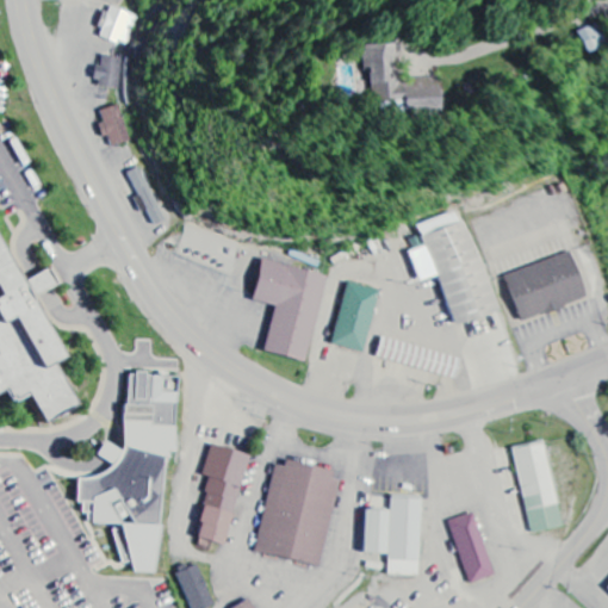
[(130,45),(140,14),(106,5),(97,35),(130,45)]
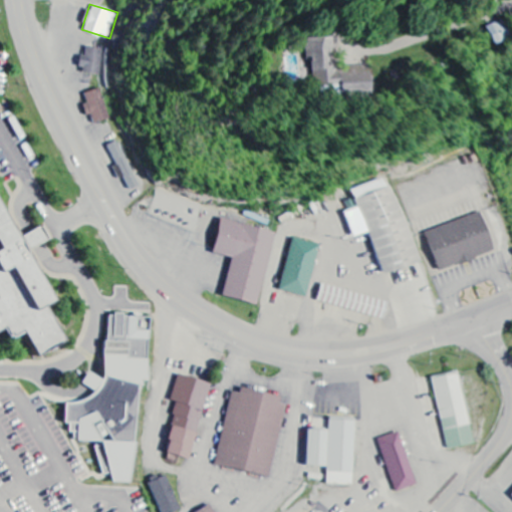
[(500,41),(511,36),(511,22),(509,15),(492,22),(500,41)]
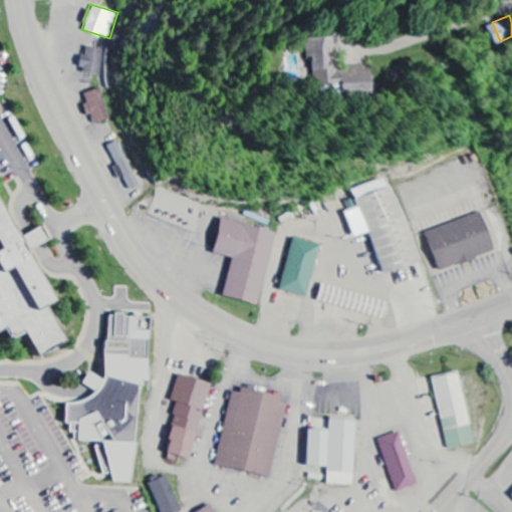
[(379,88),(379,61),(343,61),(343,32),(315,32),(315,50),(320,50),(320,80),(337,80),(337,88),(379,88)]
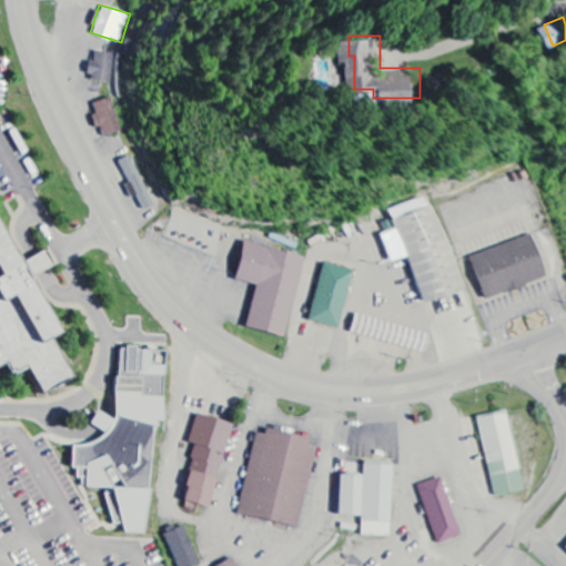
[(86,77),(112,80),(114,52),(94,51),(93,61),(88,60),(86,77)]
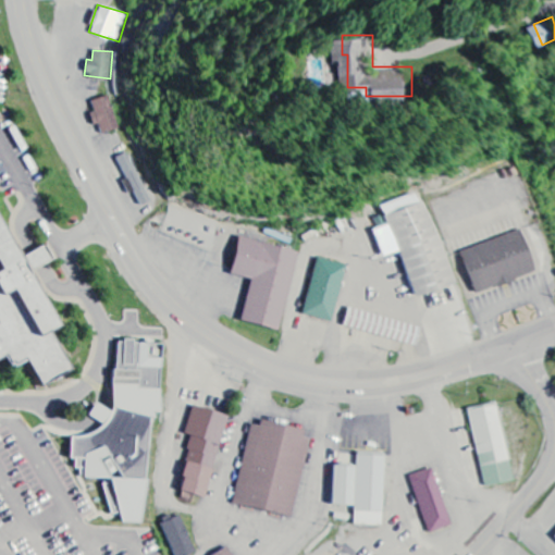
[(91,100),(95,111),(89,112),(94,124),(99,123),(101,133),(120,127),(110,95),(91,100)]
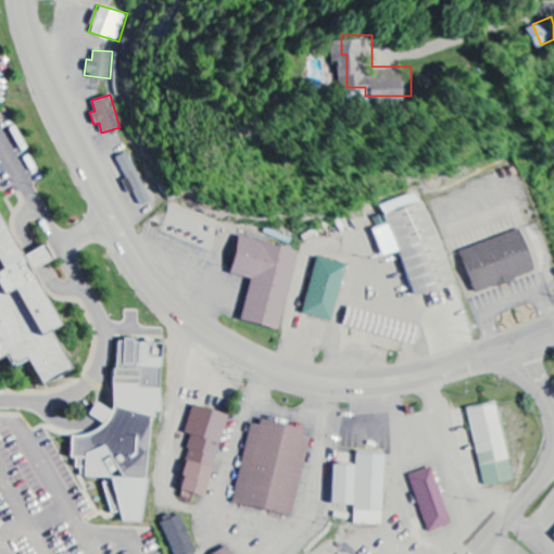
[(139,204),(149,200),(133,161),(123,165),(139,204)]
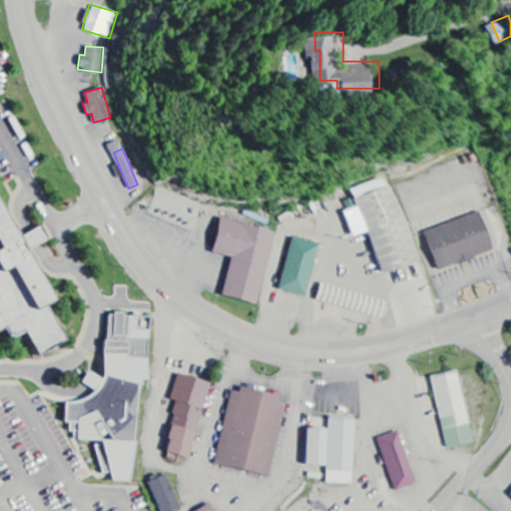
[(380,272),(417,261),(392,176),(353,187),(359,206),(344,210),(351,236),(368,231),(380,272)]
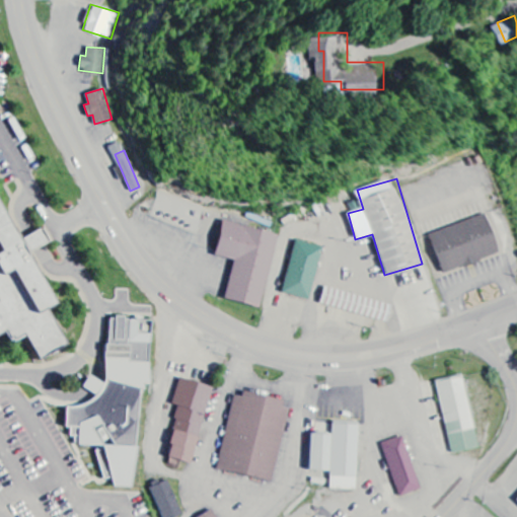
[(62,345),(45,308),(52,305),(32,264),(34,263),(29,251),(49,241),(43,227),(21,237),(15,226),(8,230),(0,212),(0,333),(2,331),(7,341),(22,334),(34,358),(62,345)]
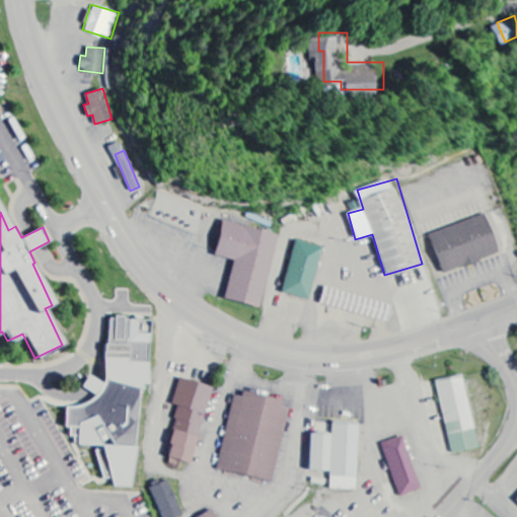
[(428,233),(442,273),(499,253),(485,213),(428,233)]
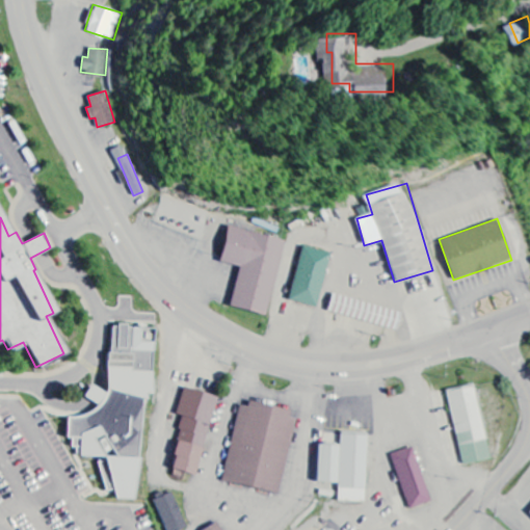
[(284,239),(229,226),(220,261),(239,266),(230,306),(266,315),(284,239)]
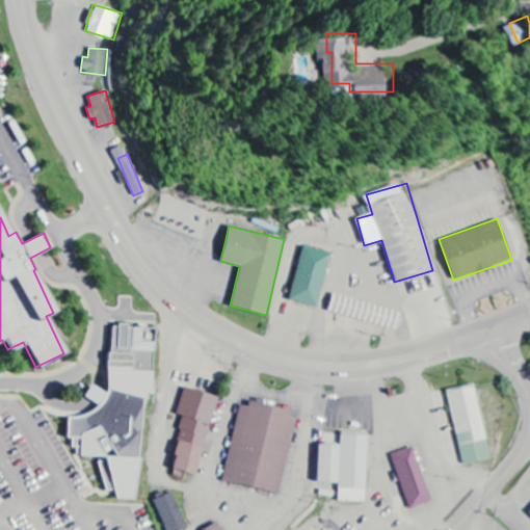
[(288,299),(316,307),(330,252),(302,244),(288,299)]
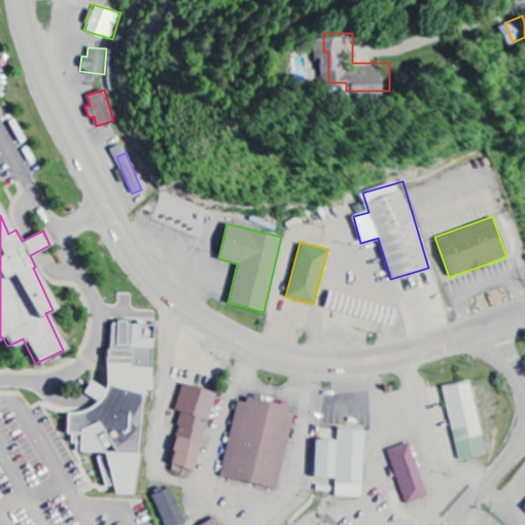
[(154,325),(120,321),(111,323),(103,386),(88,384),(85,396),(68,413),(65,433),(71,434),(70,443),(78,442),(80,451),(97,453),(97,454),(103,486),(112,484),(114,493),(132,495),(145,390),(147,389),(154,325)]
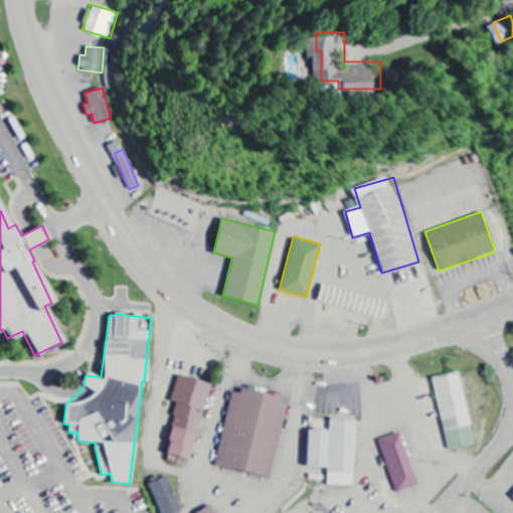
[(460,372),(433,377),(447,450),(474,445),(460,372)]
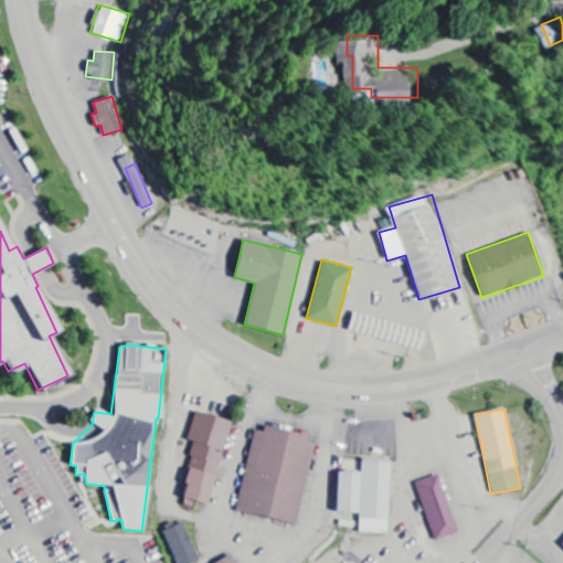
[(206,505),(231,421),(195,410),(187,439),(195,442),(180,497),(206,505)]
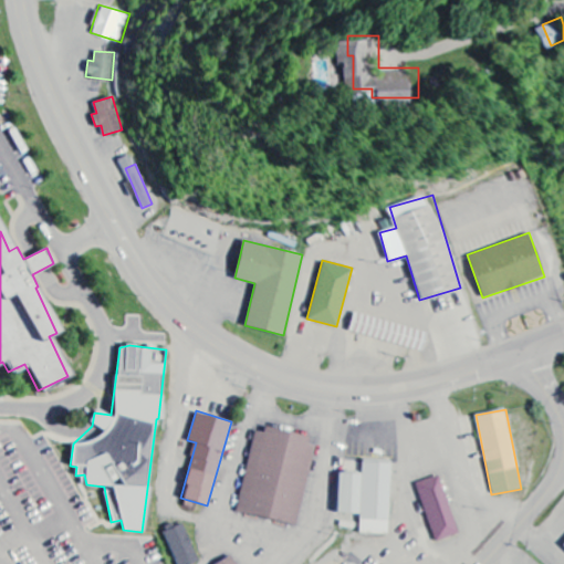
[(237,512),(299,524),(314,446),(307,445),(310,436),(264,427),(263,432),(252,430),(237,512)]
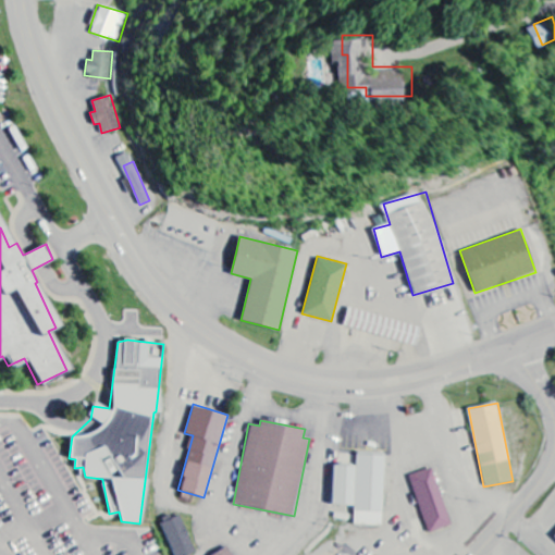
[(384,455),(356,455),(356,466),(332,465),(331,504),(354,505),(354,525),(382,526),(384,455)]
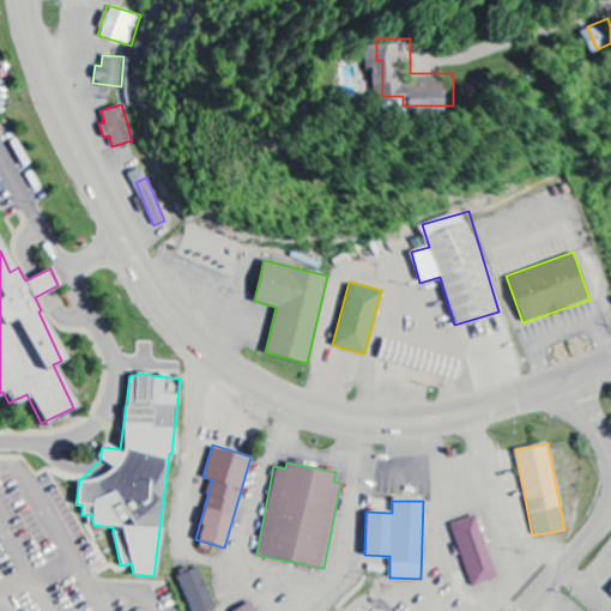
[(476,514),(451,522),(471,586),(496,579),(476,514)]
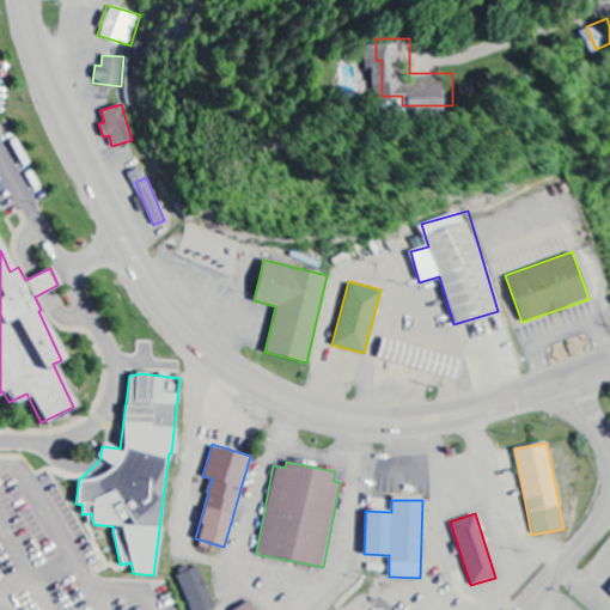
[(177,569),(189,609),(207,609),(212,609),(199,563),(177,569)]
